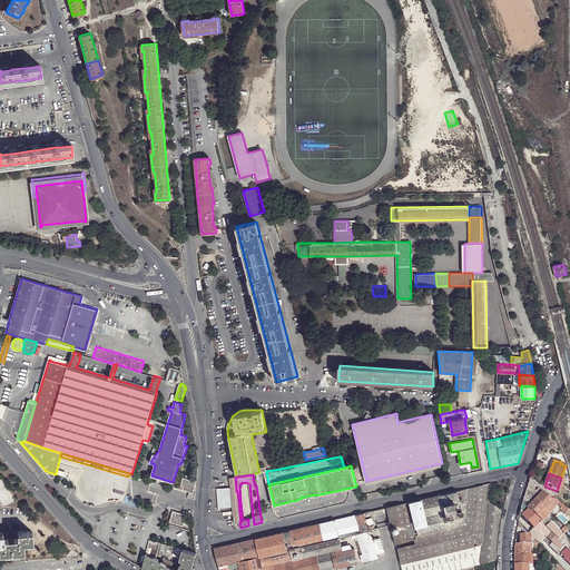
[(194,493),(197,482),(184,478),(182,484),(185,485),(183,490),(188,491),(194,493)]
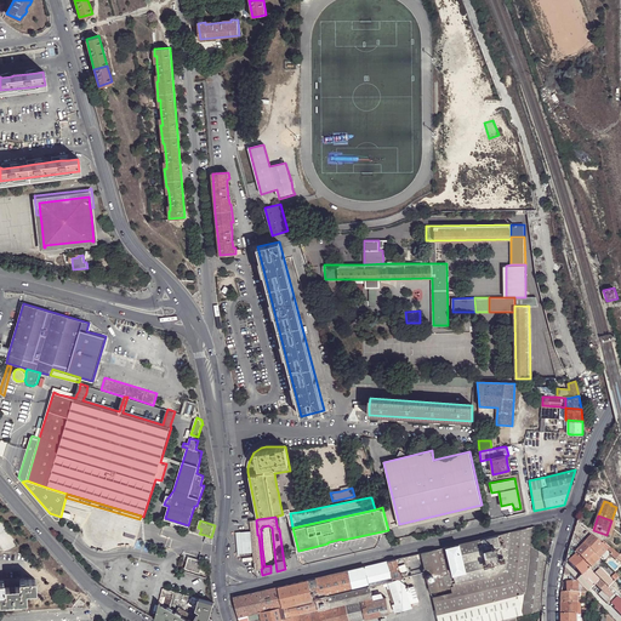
[(604,547),(602,545),(592,536),(576,524),(574,535),(582,542),(585,545),(594,554),(596,556),(604,547)]
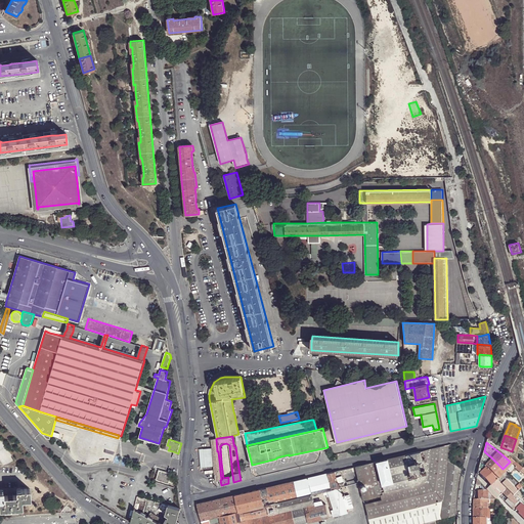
[(447,448),(446,445),(421,451),(428,481),(413,485),(385,491),(378,462),(377,462),(384,494),(364,499),(369,519),(444,500),(448,461),(450,462),(449,455),(450,447),(447,448)]
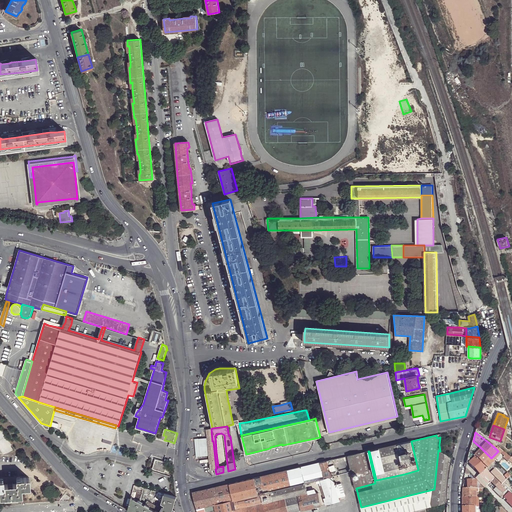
[(210,470),(215,469),(216,469),(213,441),(212,441),(207,442),(209,464),(210,470)]
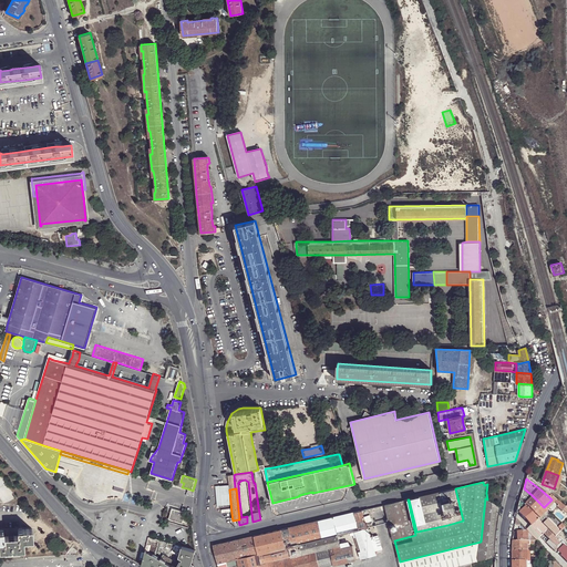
[(440,492),(447,525),(463,521),(455,488),(440,492)]
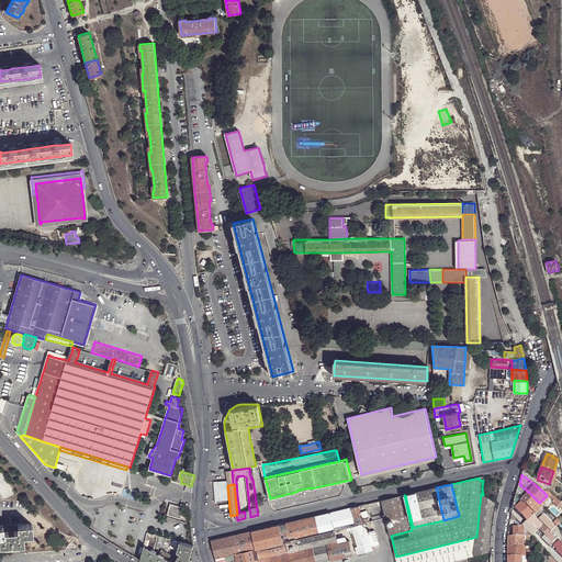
[(519,484),(516,494),(520,498),(527,491),(519,484)]
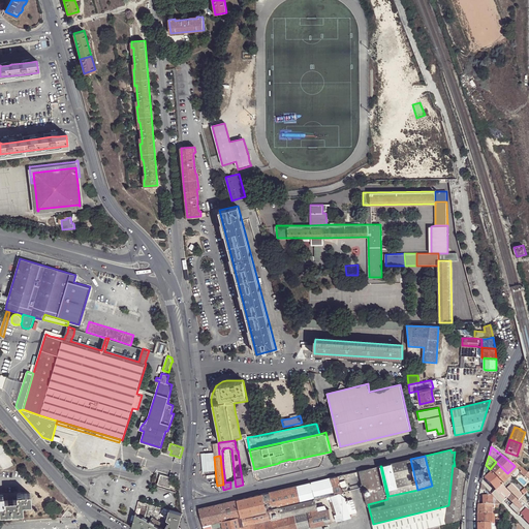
[(410,459),(381,466),(389,496),(417,490),(410,459)]
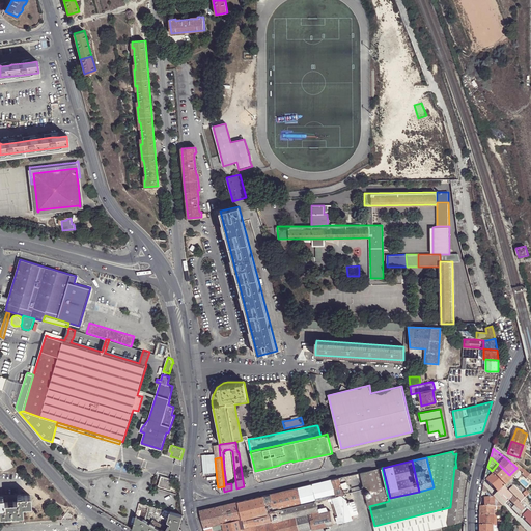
[(523,473),(525,471),(516,465),(514,466),(516,468),(520,470),(523,473)]
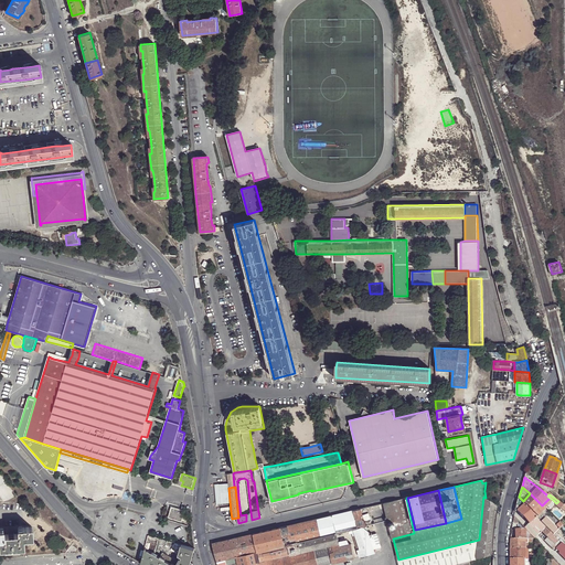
[(524,503),(533,512),(537,508),(541,504),(532,496),(524,503)]
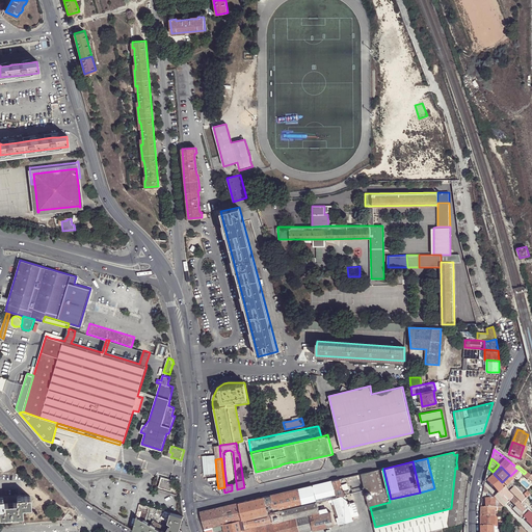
[(375,527),(376,531),(427,531),(442,529),(464,523),(464,519),(464,512),(466,499),(470,476),(457,469),(455,468),(451,508),(375,527)]
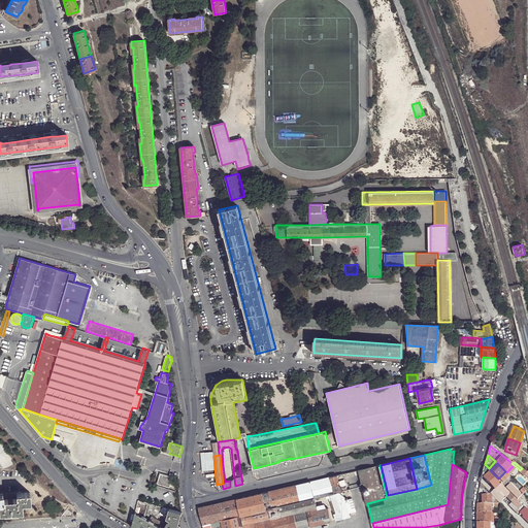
[(380,465),(359,469),(367,503),(387,498),(380,465)]
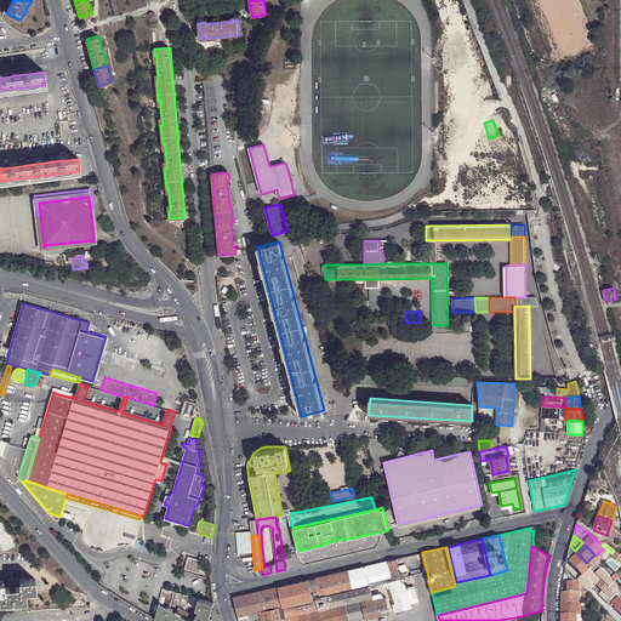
[(599,559),(608,550),(604,547),(596,556),(599,559)]
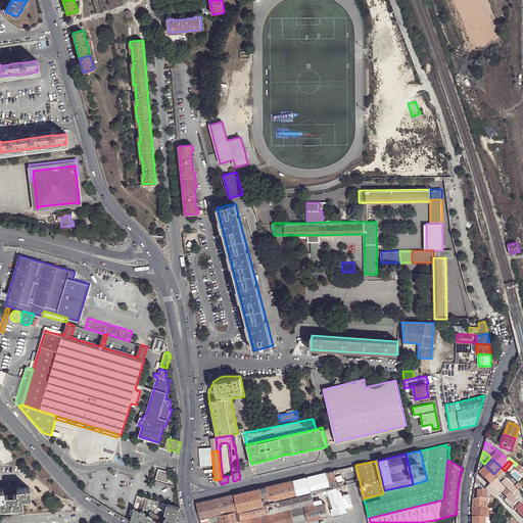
[(479,462),(477,472),(485,479),(486,479),(491,484),(495,479),(494,477),(492,475),(479,462)]
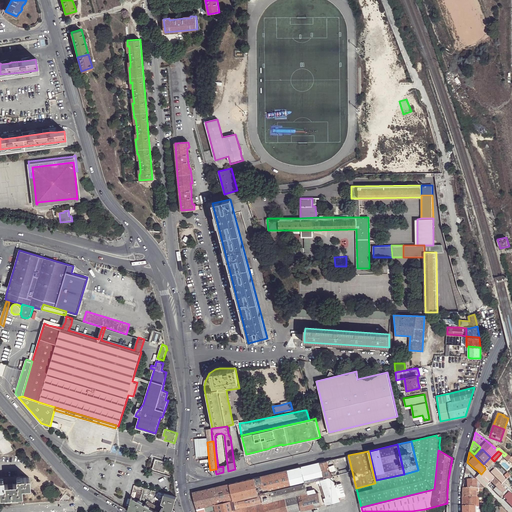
[(332,459),(326,460),(330,470),(334,470),(335,469),(332,459)]
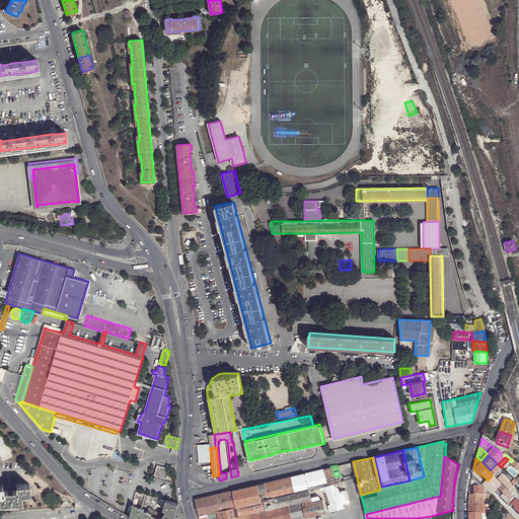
[(496,468),(494,466),(490,470),(494,474),(501,467),(499,465),(496,468)]
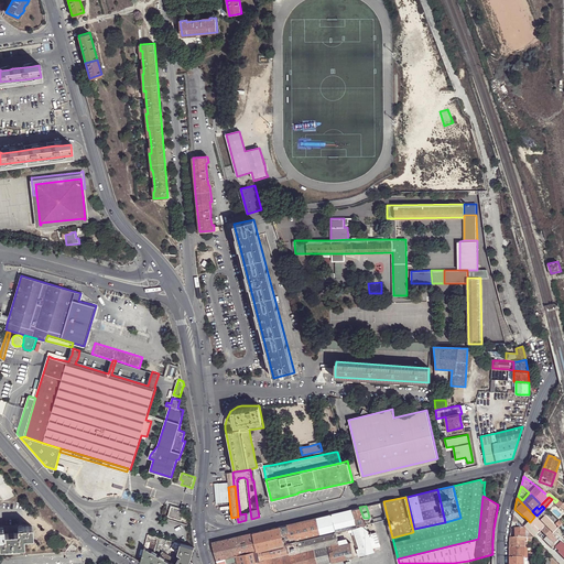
[(184,513),(185,509),(182,508),(181,508),(174,507),(173,510),(171,509),(169,516),(182,520),(182,519),(184,513)]
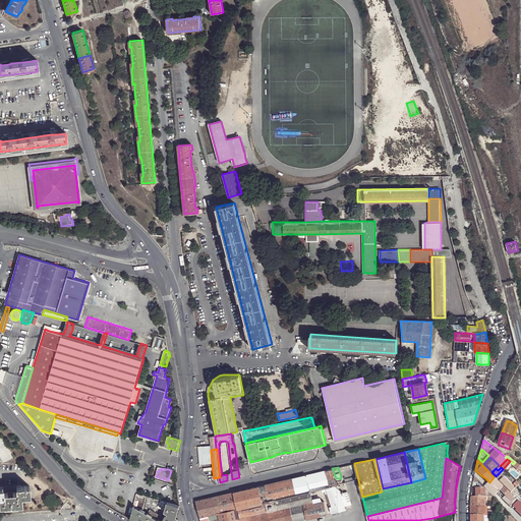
[(300,520),(327,515),(324,502),(312,504),(310,493),(313,491),(319,490),(323,489),(324,489),(331,514),(346,510),(346,508),(344,502),(341,497),(339,490),(336,478),(332,468),(195,501),(197,510),(199,517),(200,520),(300,520)]
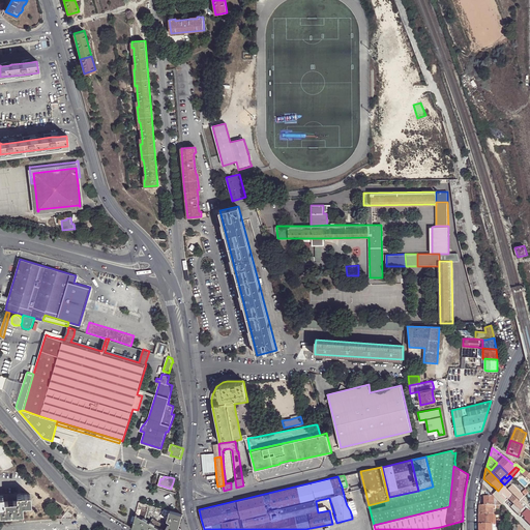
[(497,492),(496,492),(505,502),(508,499),(512,496),(507,490),(502,486),(498,491),(497,492)]
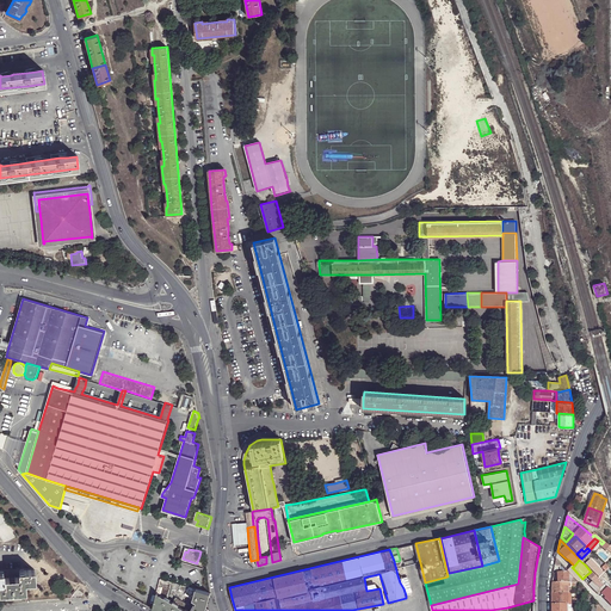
[(590,560),(585,565),(591,572),(597,578),(603,573),(590,560)]
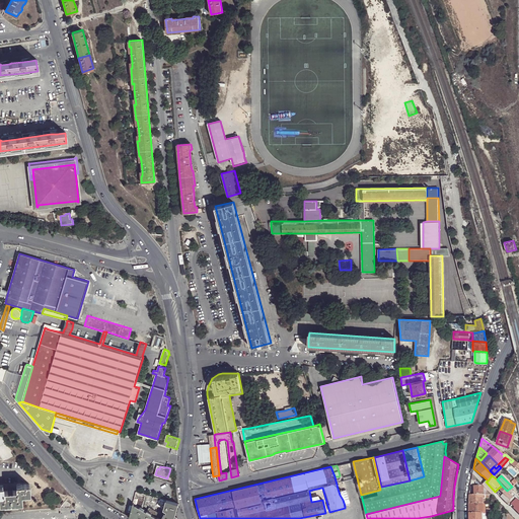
[(486,482),(483,486),(488,492),(492,496),(495,492),(486,482)]
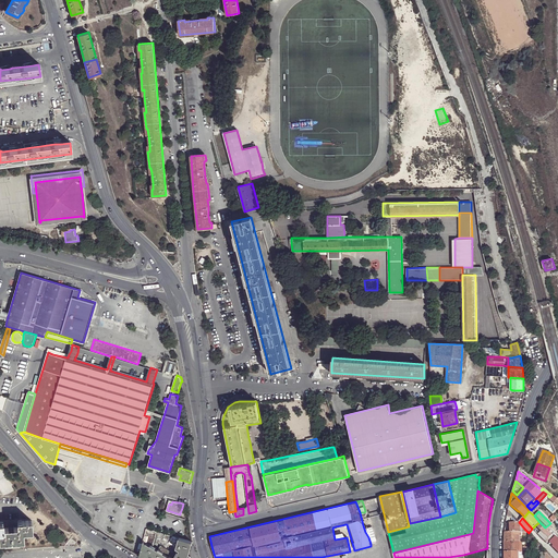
[(0,541),(24,540),(24,531),(33,530),(33,520),(17,521),(19,526),(4,528),(3,522),(0,522),(0,541)]
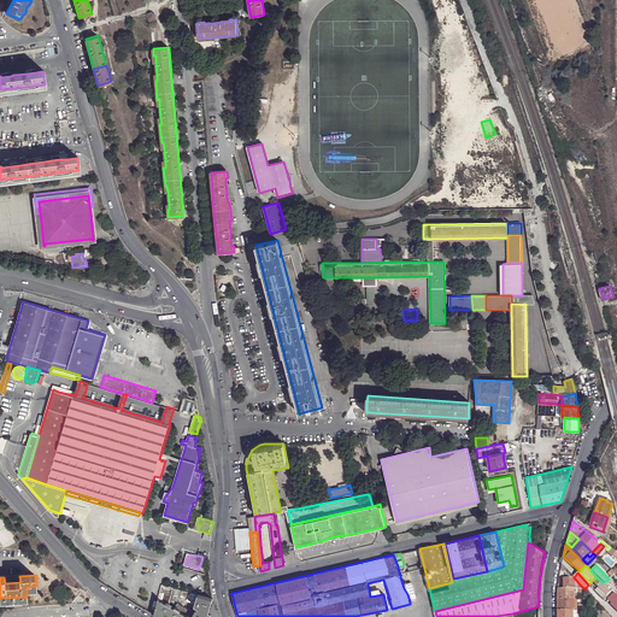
[(603,583),(597,577),(592,581),(606,595),(611,592),(603,583)]
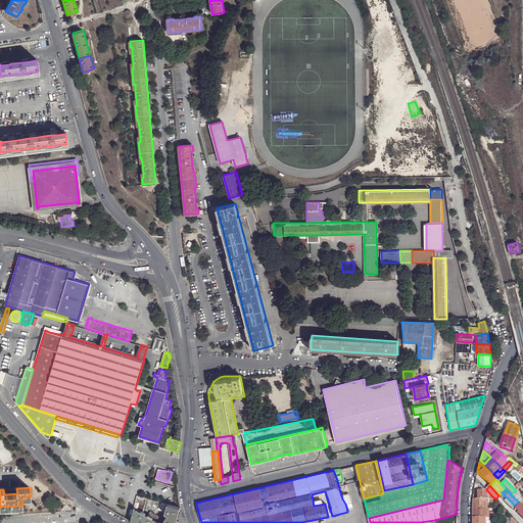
[(345,490),(340,492),(342,498),(347,497),(349,496),(347,490),(345,490)]
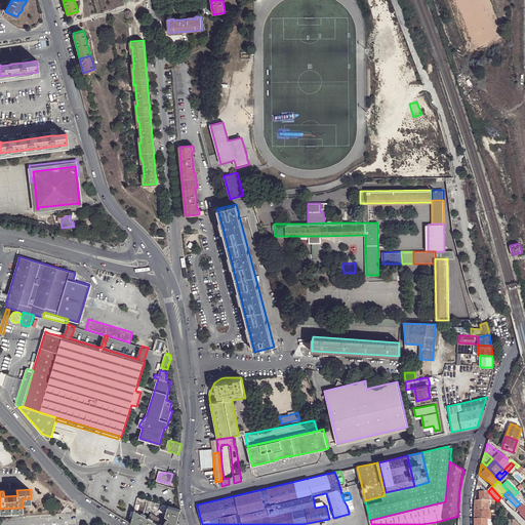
[(480,492),(480,501),(488,501),(489,501),(489,492),(480,492)]
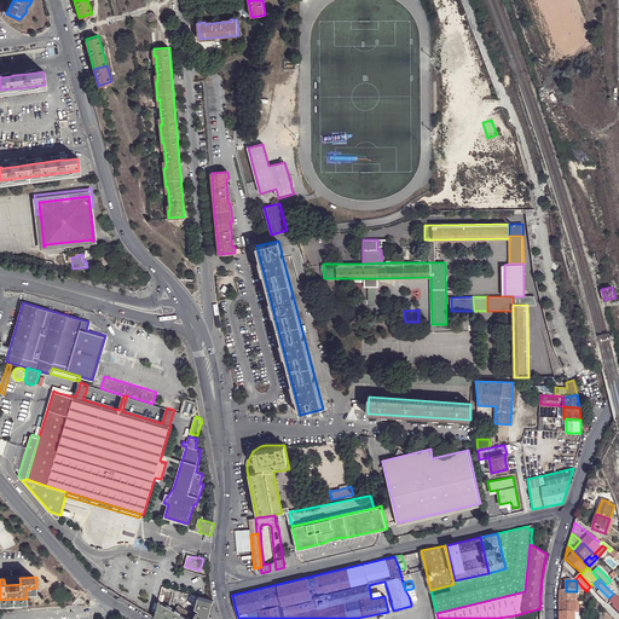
[(209,617),(214,601),(200,596),(196,608),(200,611),(195,618),(190,618),(175,611),(171,607),(175,590),(163,586),(155,617),(158,618),(212,618),(209,617)]
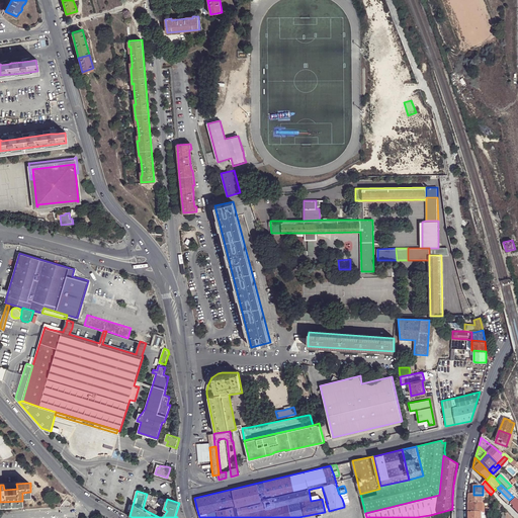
[(473,495),(468,494),(468,503),(485,504),(485,498),(483,498),(482,495),(473,495)]
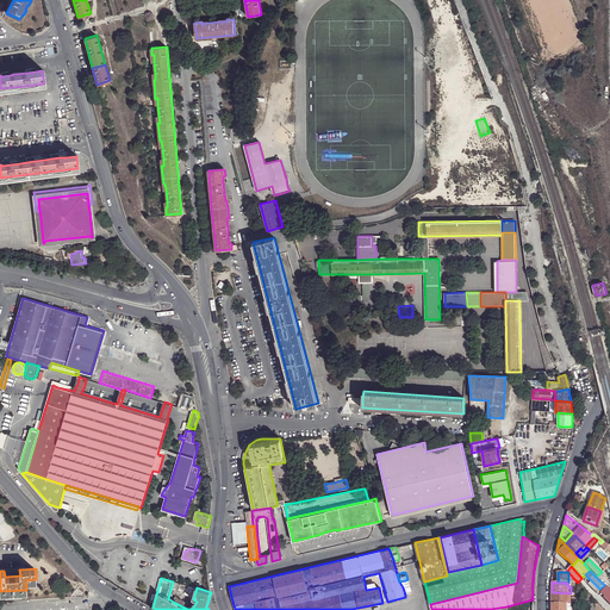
[(193,599),(197,587),(190,585),(185,593),(193,599)]
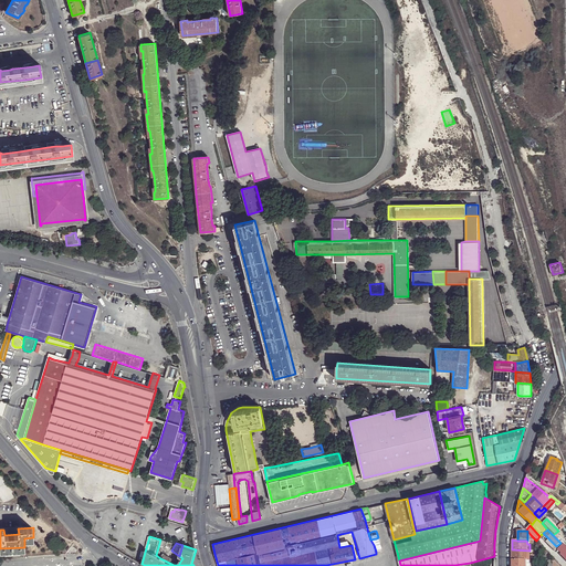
[(565,548),(561,543),(556,546),(558,548),(556,549),(565,559),(565,548)]
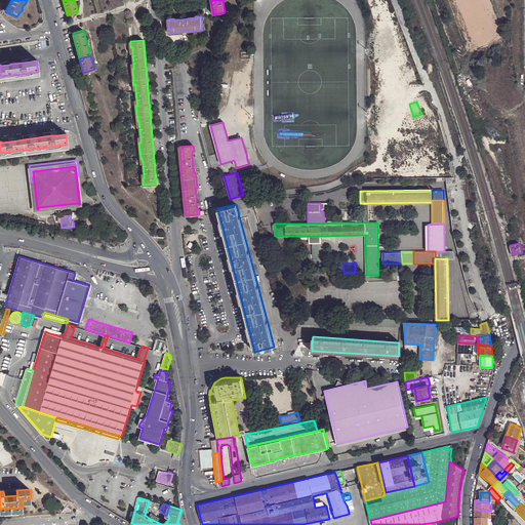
[(491,511),(475,510),(475,519),(488,520),(492,520),(493,511),(491,511)]
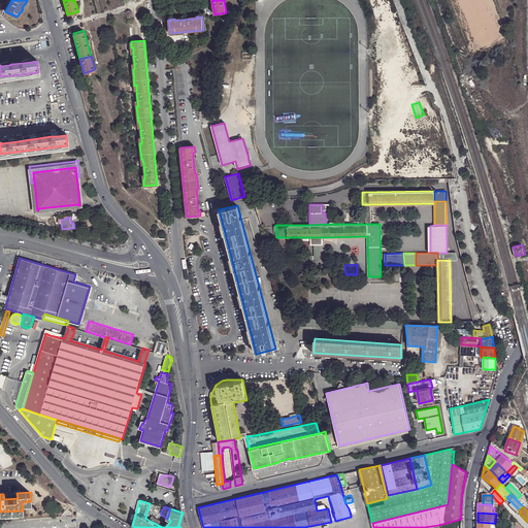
[(166,527),(170,521),(167,519),(164,523),(153,517),(150,521),(162,527),(166,527)]
